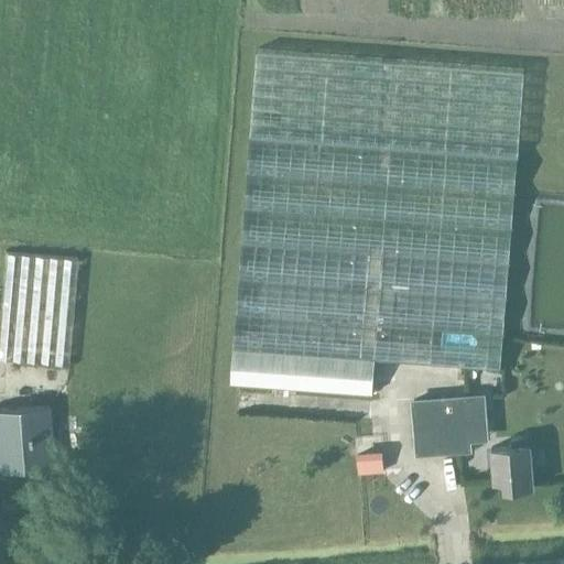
[(258,50),(251,134),(519,155),(525,71),(258,50)]
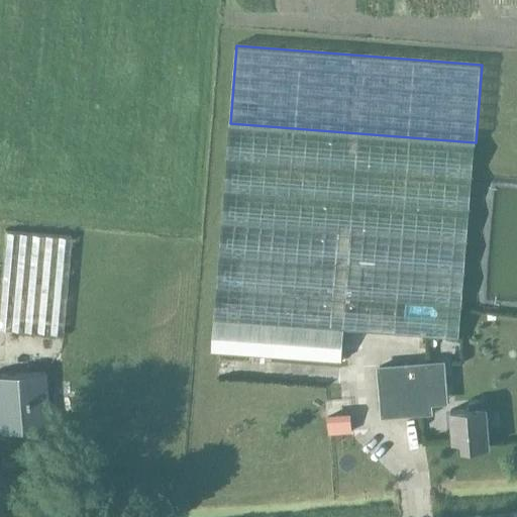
[(476,142),(230,123),(214,319),(344,329),(459,338),(476,142)]
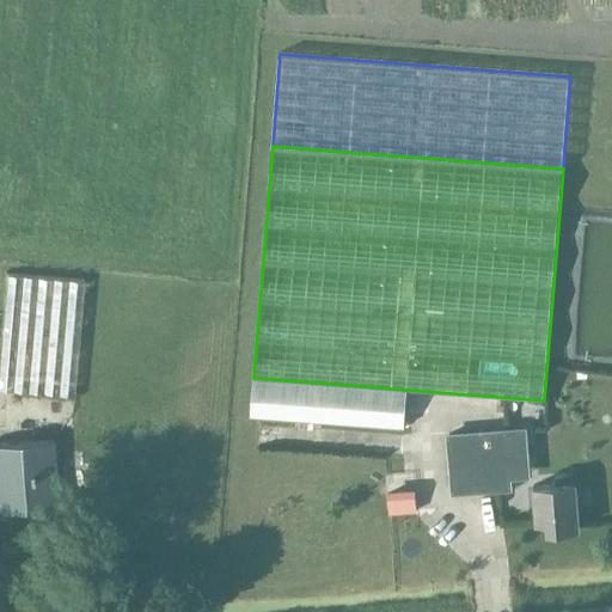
[(0,365),(0,389),(75,396),(85,280),(7,274),(0,365)]
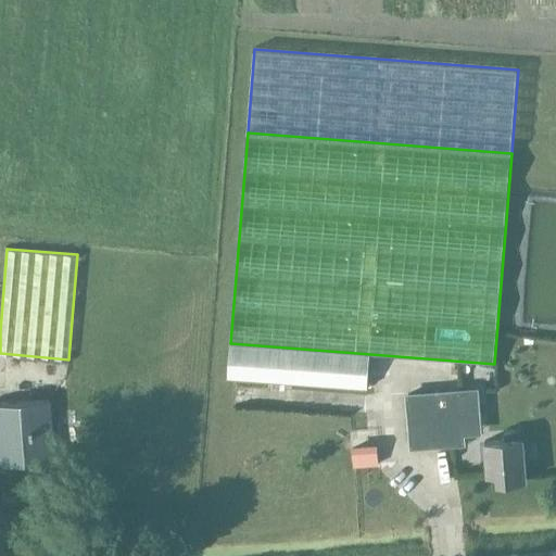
[(370,354),(230,343),(228,377),(367,388),(370,354)]
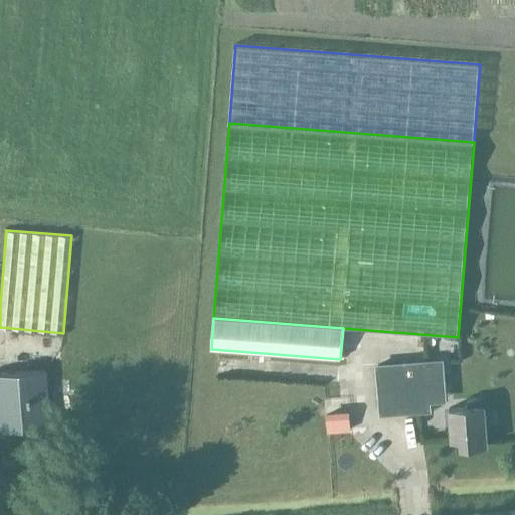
[(377,367),(380,413),(426,410),(423,364),(377,367)]
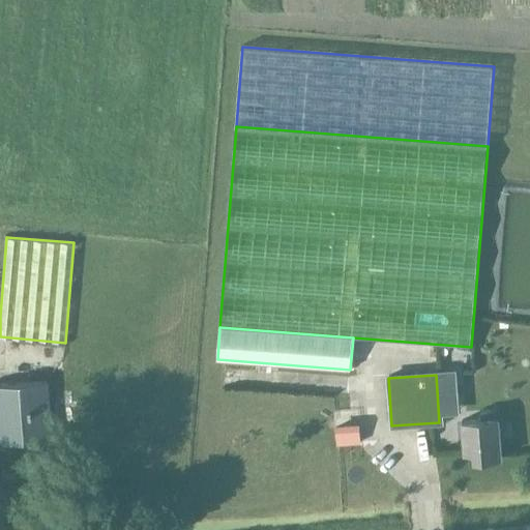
[(0,381),(0,439),(54,437),(52,380),(0,381)]
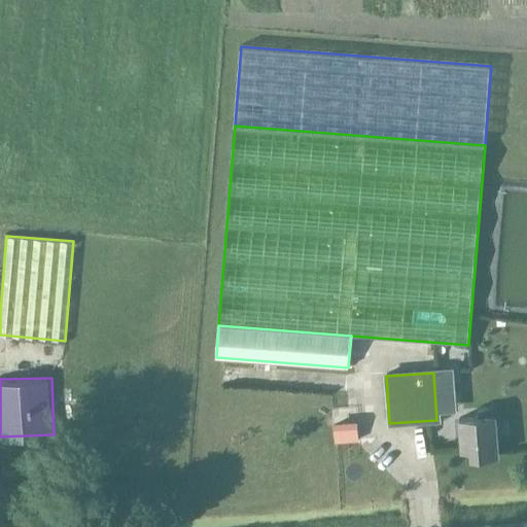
[(460,419),(461,450),(472,449),(472,458),(497,456),(495,408),(479,409),(480,418),(460,419)]
